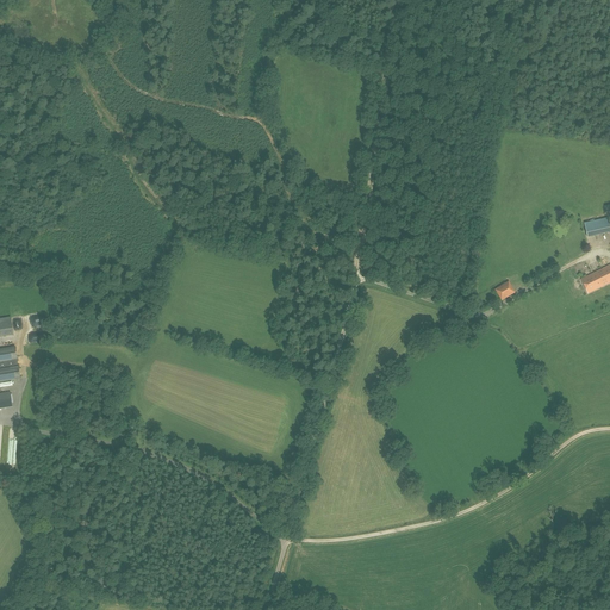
[(609,231),(609,223),(609,217),(584,223),(587,237),(609,231)]
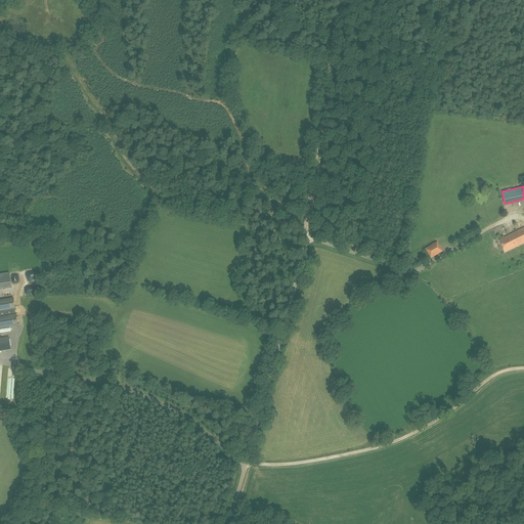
[(523,227),(499,239),(506,252),(523,242),(523,227)]
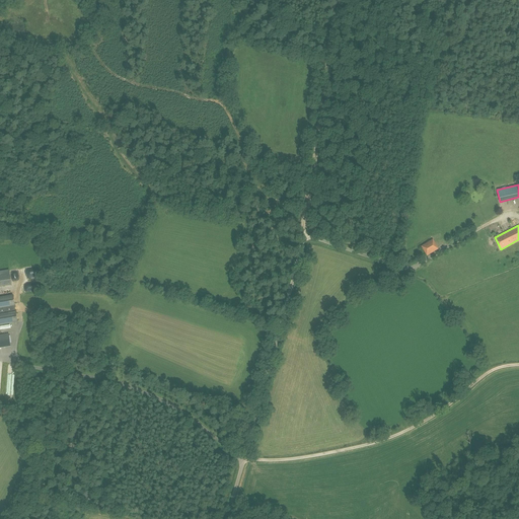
[(439,248),(433,239),(421,246),(427,255),(439,248)]
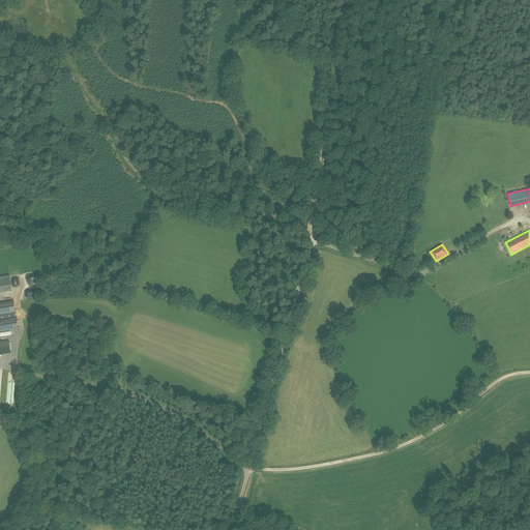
[(9,275),(0,276),(0,293),(12,291),(9,275)]
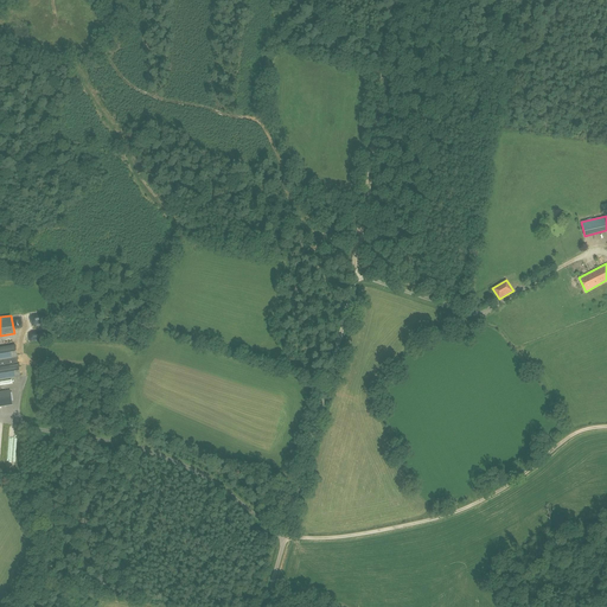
[(16,345),(0,346),(0,379),(21,377),(16,345)]
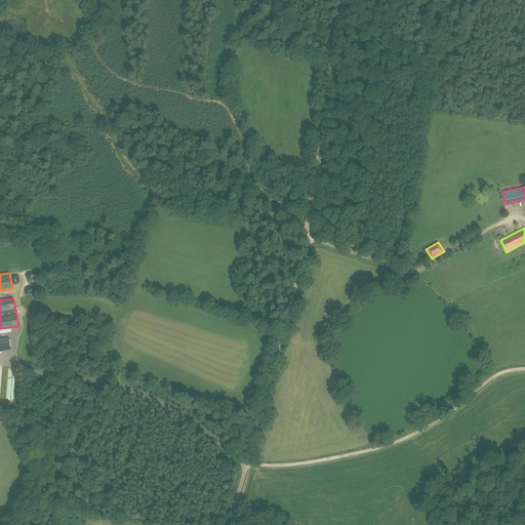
[(19,329),(11,329),(12,337),(21,337),(19,329)]
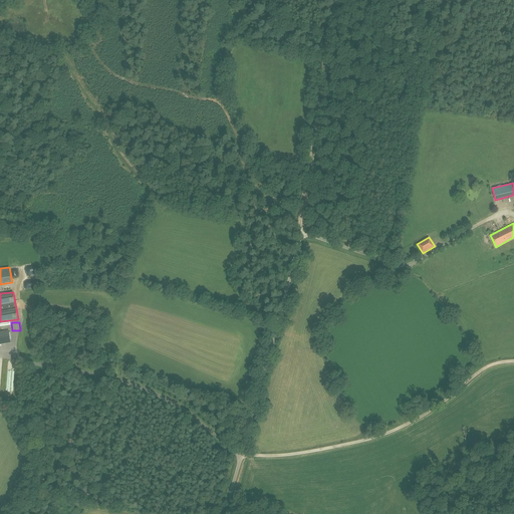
[(0,331),(0,344),(10,342),(8,330),(0,331)]
